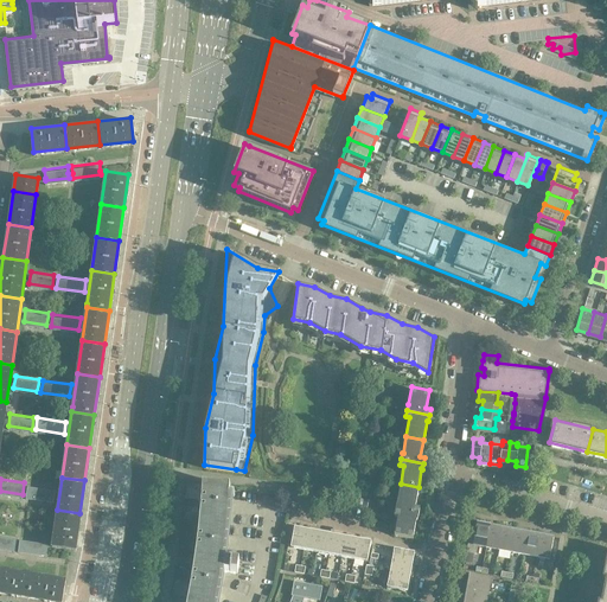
[(193,571),(189,595),(186,601),(218,601),(224,568),(237,570),(240,558),(227,556),(229,535),(230,514),(232,491),(229,491),(230,482),(203,480),(203,486),(196,552),(195,558),(193,571)]
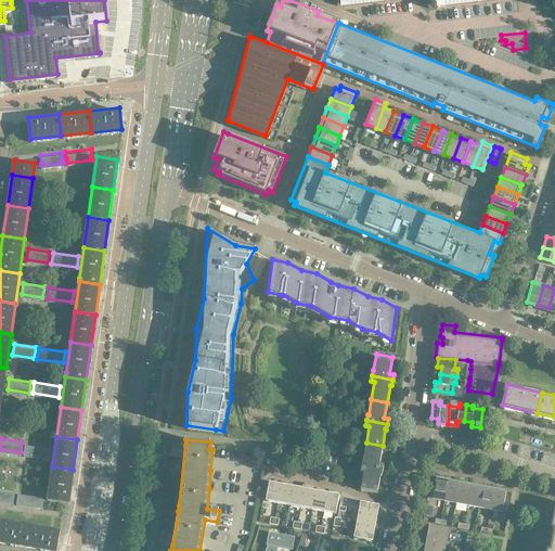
[(51,446),(25,443),(24,453),(49,457),(51,446)]
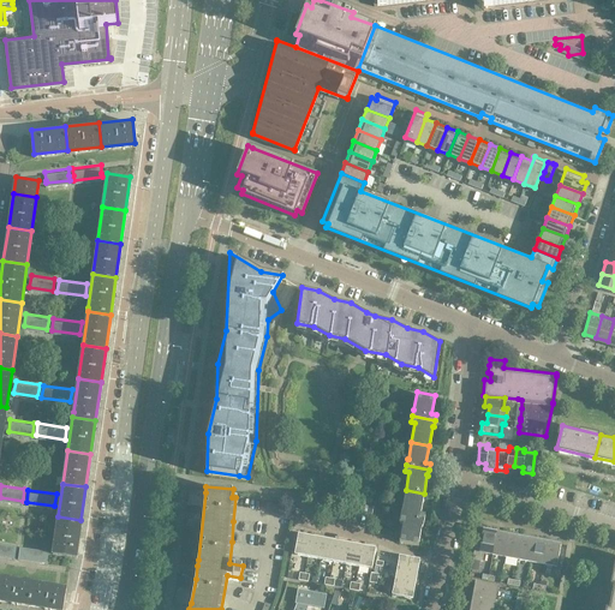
[(401,508),(400,514),(424,518),(424,512),(421,512),(424,494),(406,490),(402,508),(401,508)]
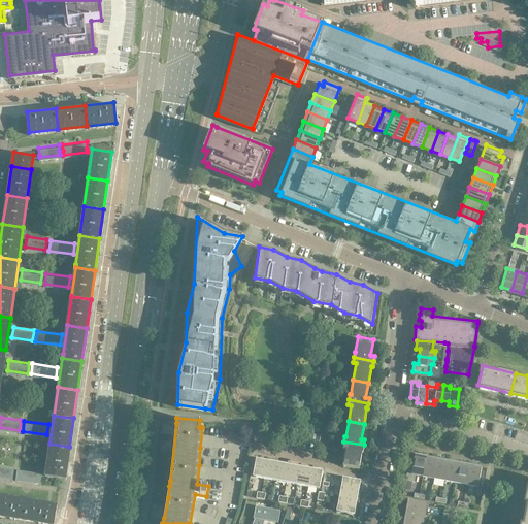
[(315,437),(315,438),(323,439),(324,432),(316,431),(315,437)]
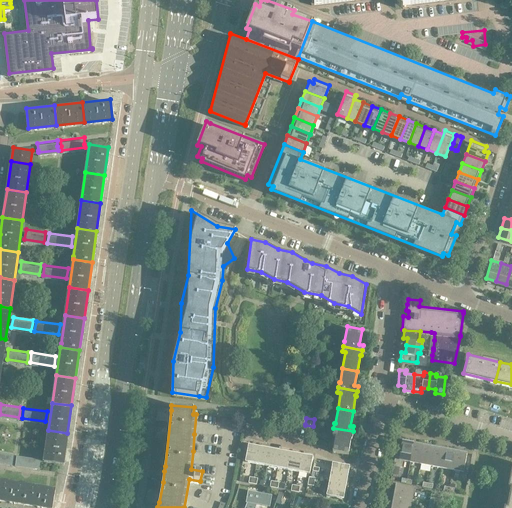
[(336,433),(333,449),(348,452),(351,436),(352,436),(353,431),(333,428),(333,433),(336,433)]
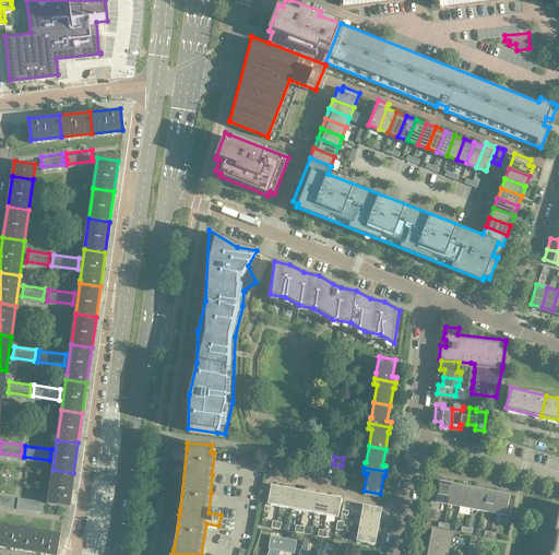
[(52,470),(48,500),(70,504),(73,473),(52,470)]
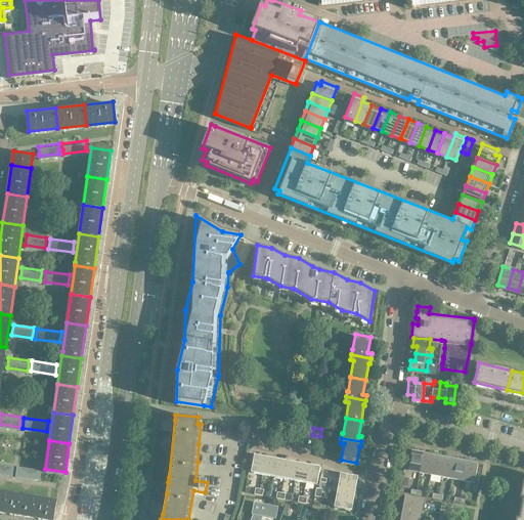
[(411,448),(409,462),(404,461),(402,474),(410,476),(411,468),(420,470),(423,450),(411,448)]
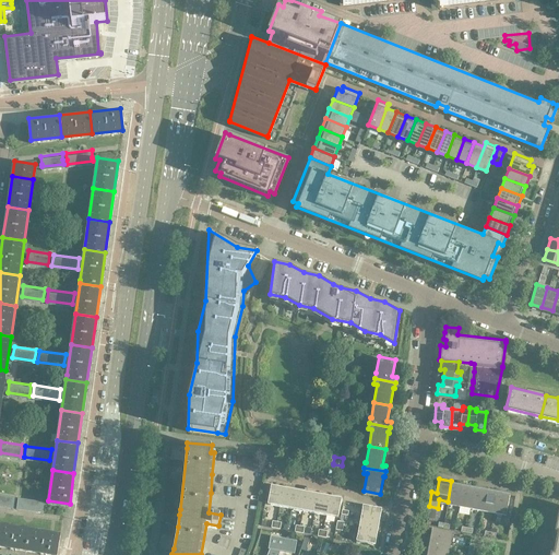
[(451,481),(448,502),(460,504),(463,483),(451,481)]
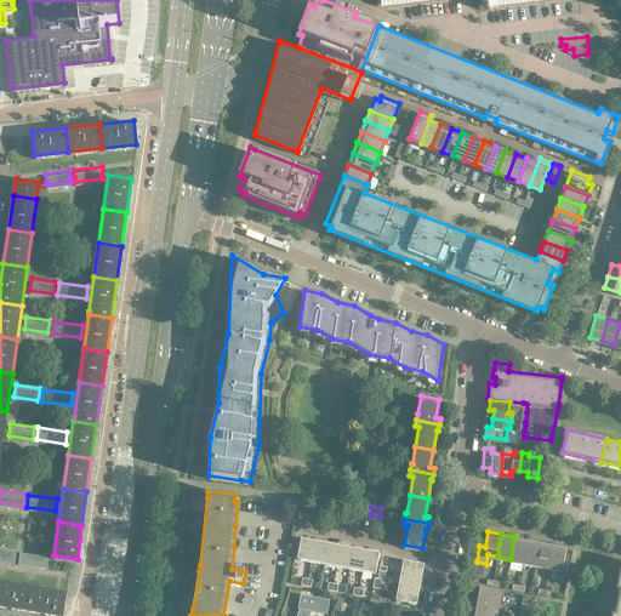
[(301,535),(298,547),(297,555),(311,558),(314,537),(301,535)]
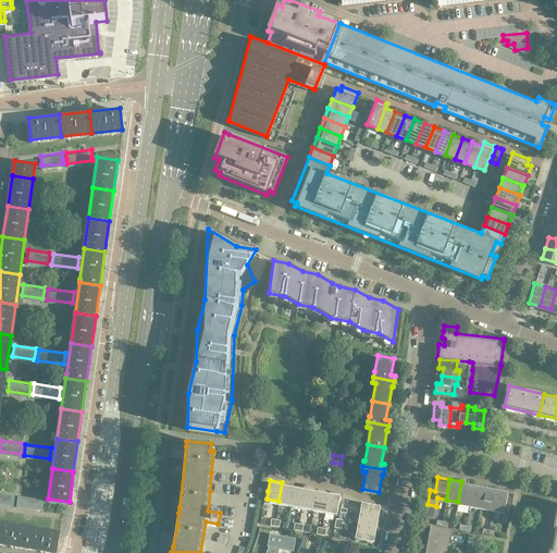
[(461,481),(458,502),(470,504),(473,483),(461,481)]
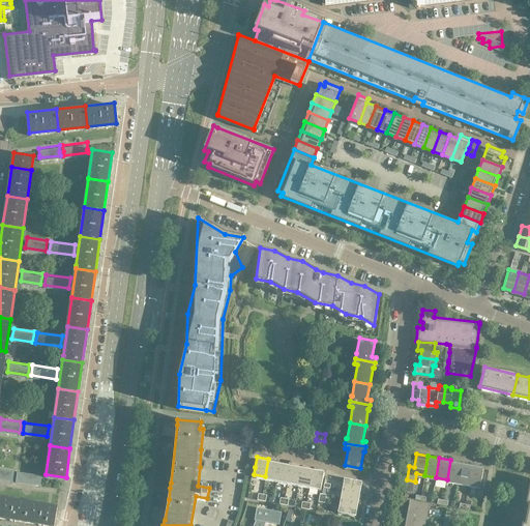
[(268,459),(265,476),(275,478),(278,461),(268,459)]
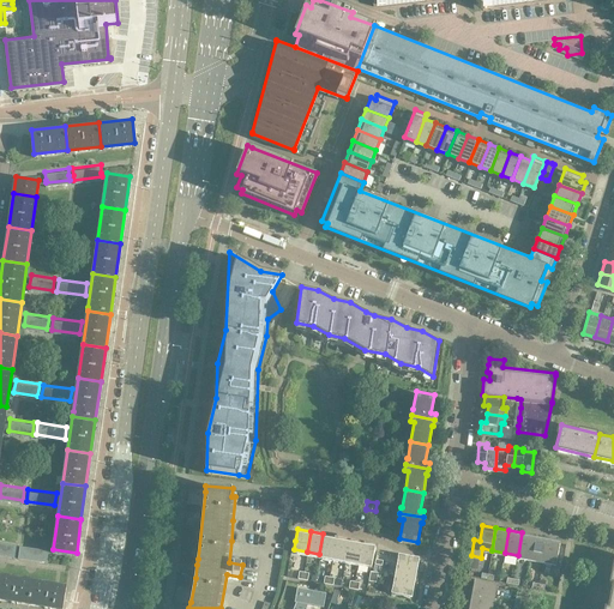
[(522,532),(518,555),(530,558),(534,543),(535,535),(522,532)]
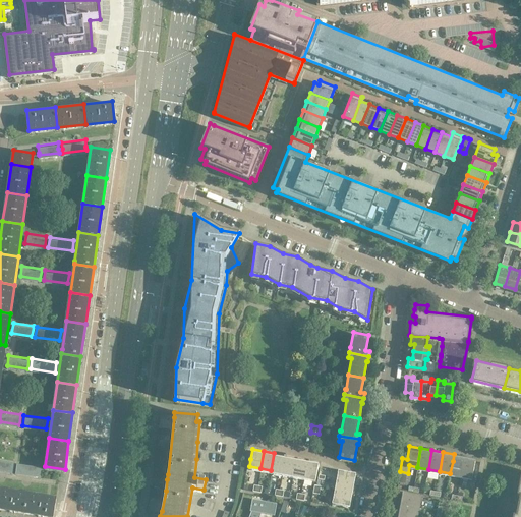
[(274,453),(271,470),(283,472),(286,455),(274,453)]
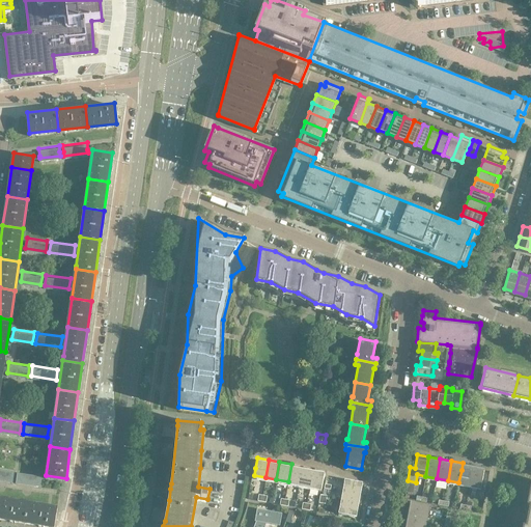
[(462,470),(458,482),(470,484),(473,465),(463,463),(462,470)]
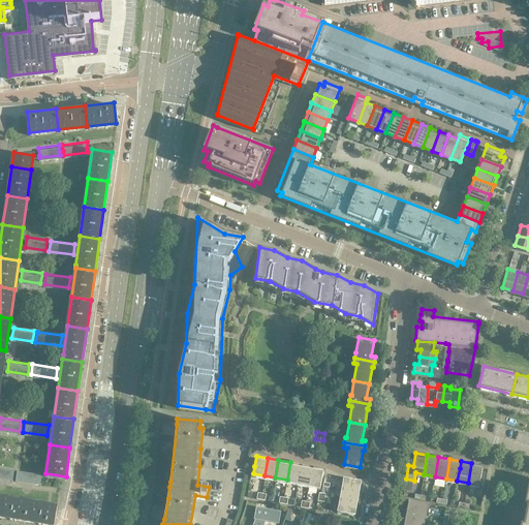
[(290,462),(287,480),(297,482),(301,464),(290,462)]
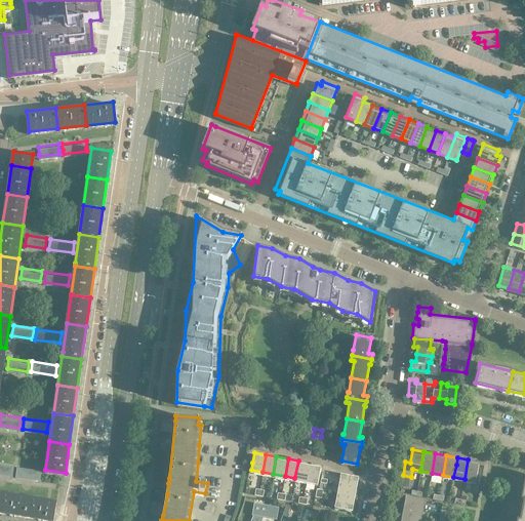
[(468,459),(465,479),(475,481),(479,462),(468,459)]
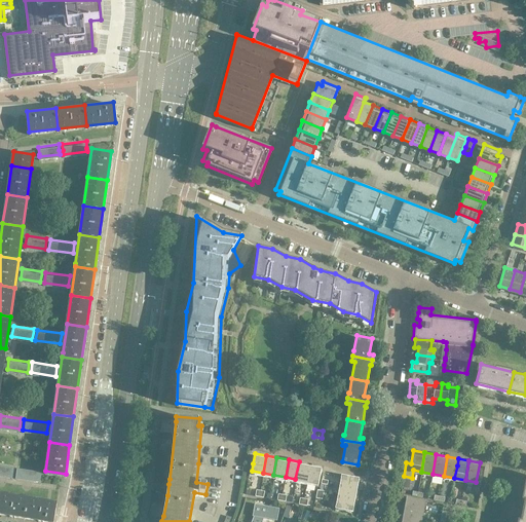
[(299,461),(295,479),(306,481),(309,463),(299,461)]
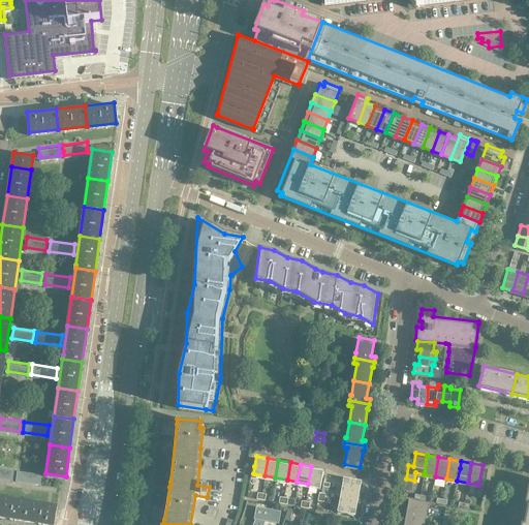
[(13,467),(0,465),(0,475),(12,477),(12,474),(13,467)]
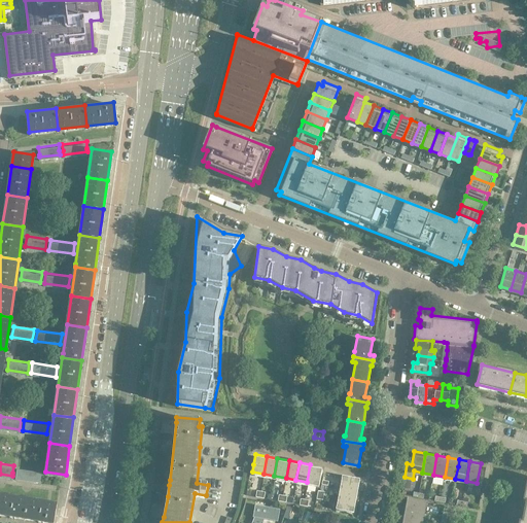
[(310,464),(307,482),(318,484),(322,466),(310,464)]
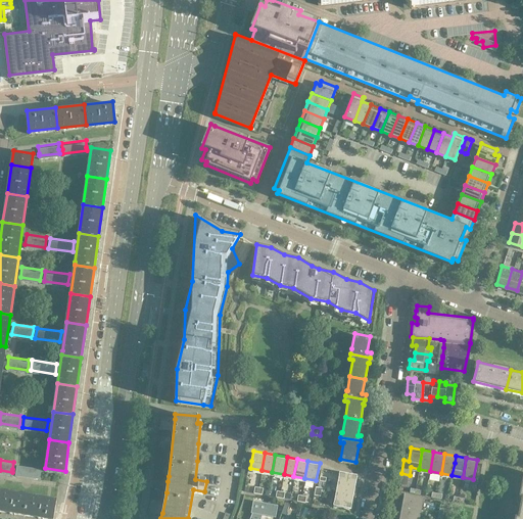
[(41,466),(17,463),(16,470),(15,473),(40,476),(41,468),(41,466)]
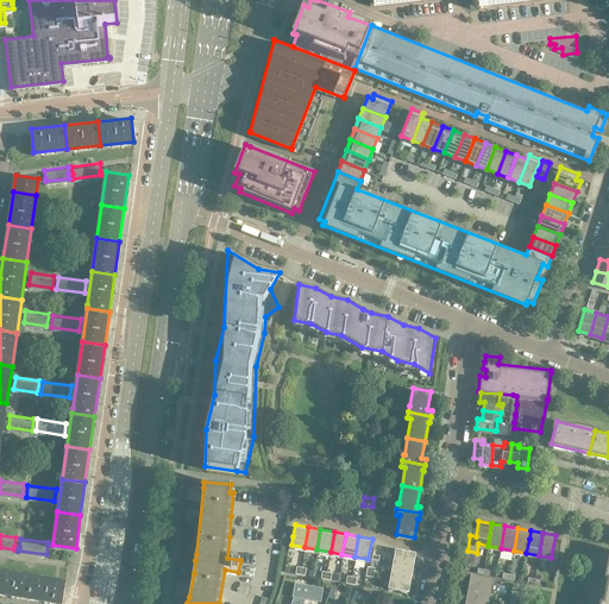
[(395,546),(393,559),(413,562),(415,551),(395,546)]
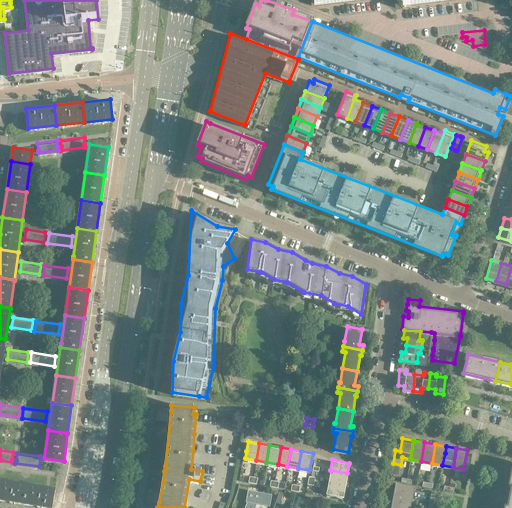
[(330,470),(328,482),(345,485),(347,473),(330,470)]
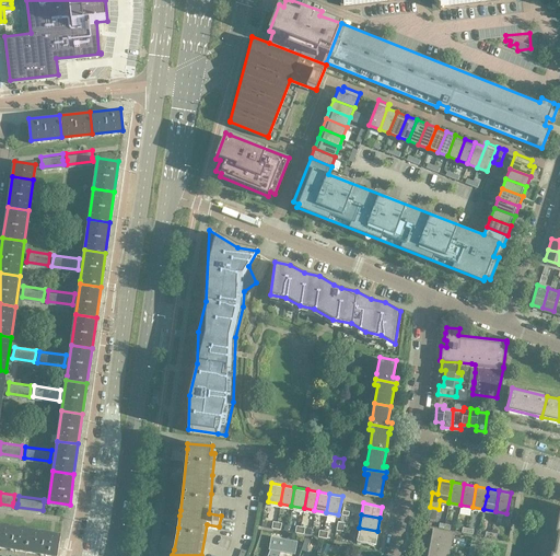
[(2,523),(0,535),(0,544),(11,546),(11,547),(16,548),(16,547),(28,549),(33,528),(2,523)]
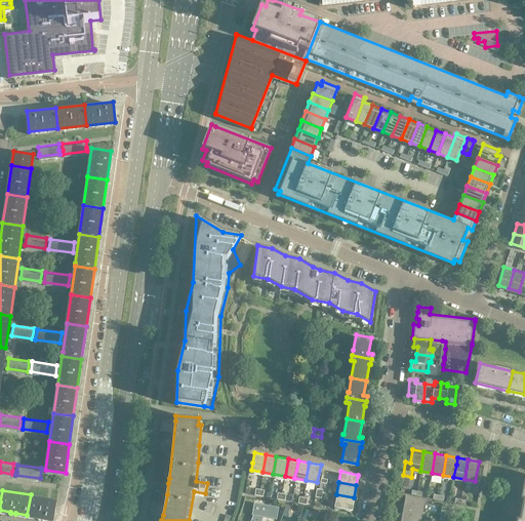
[(406,493),(404,506),(422,509),(425,496),(406,493)]
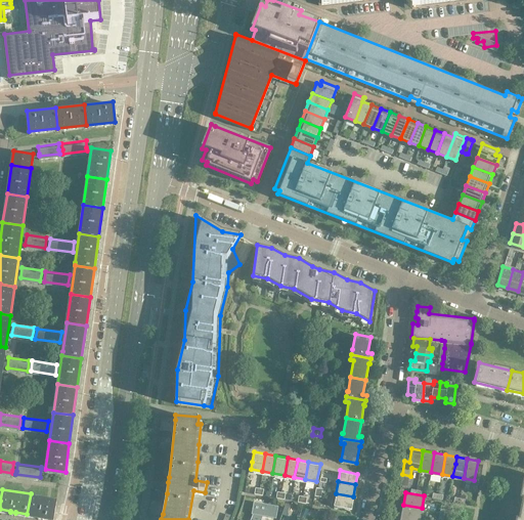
[(31,493),(27,514),(39,515),(38,516),(44,517),(44,516),(53,518),(56,499),(31,493)]
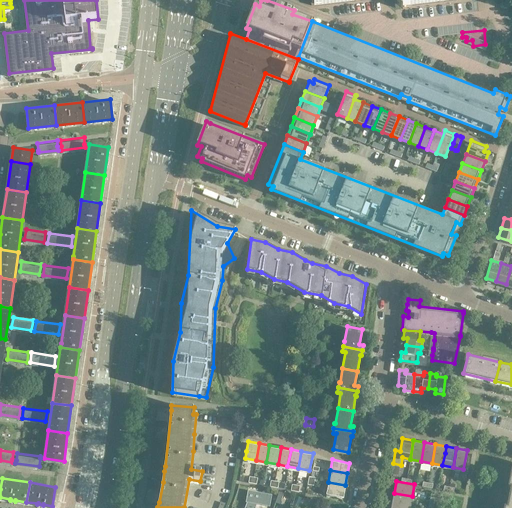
[(328,482),(326,492),(343,495),(345,485),(328,482)]
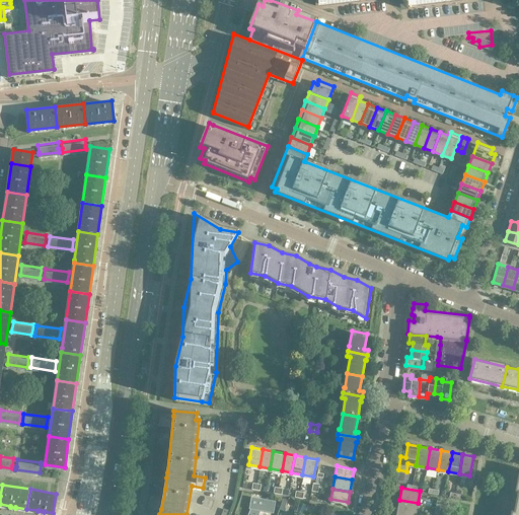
[(258,514),(260,512),(267,514),(269,514),(272,509),(274,510),(276,498),(251,494),(249,505),(250,506),(246,514),(258,514)]
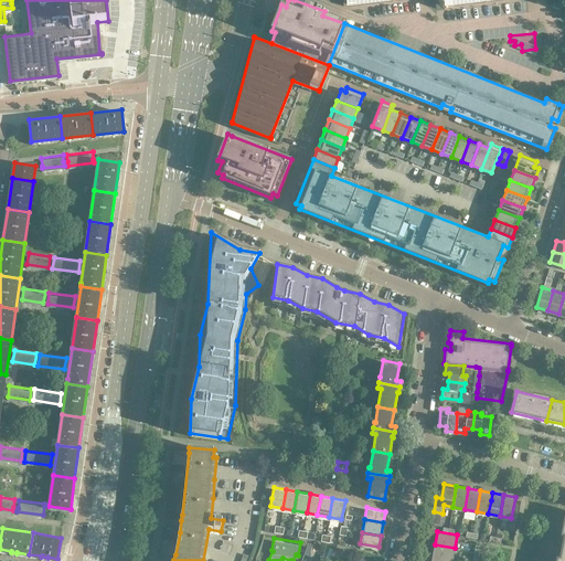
[(435,544),(433,556),(452,559),(455,548),(435,544)]
